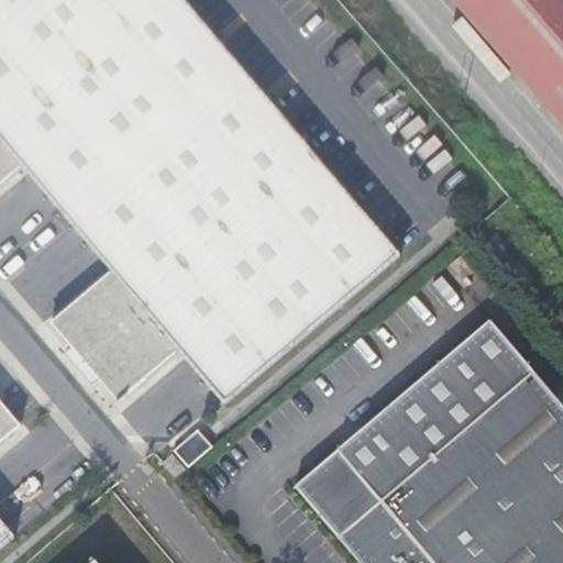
[(0,0),(0,185),(21,167),(110,272),(50,323),(117,403),(178,352),(223,406),(401,255),(184,0),(0,0)]
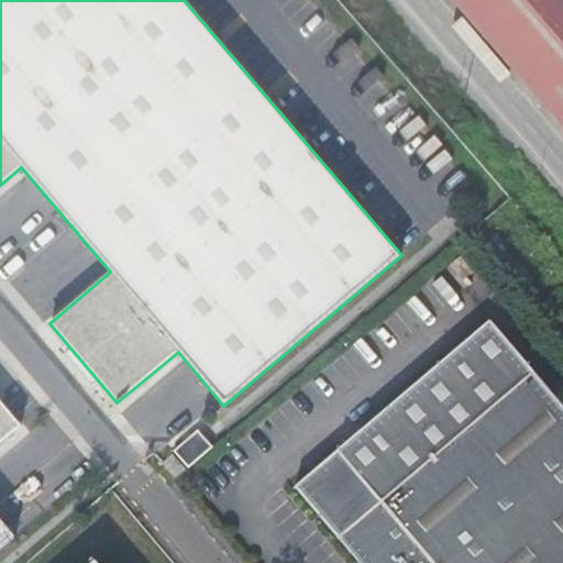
[(562,562),(562,406),(503,335),(488,318),(295,487),(359,562),(562,562)]
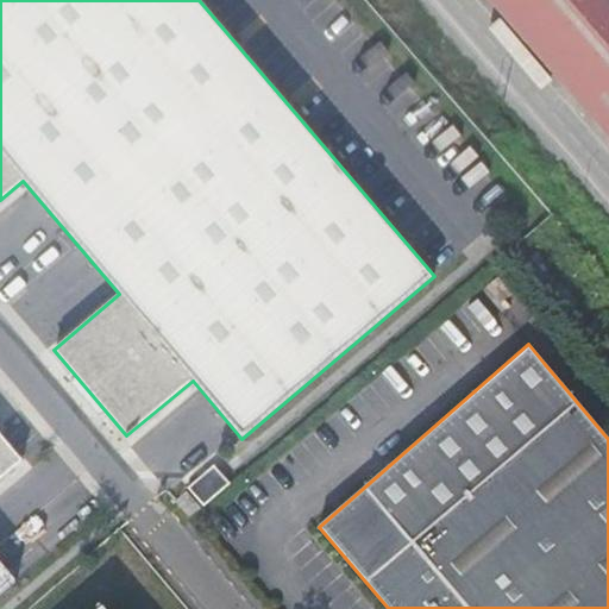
[(0,594),(16,582),(0,563),(0,478),(22,460),(0,434),(0,594)]
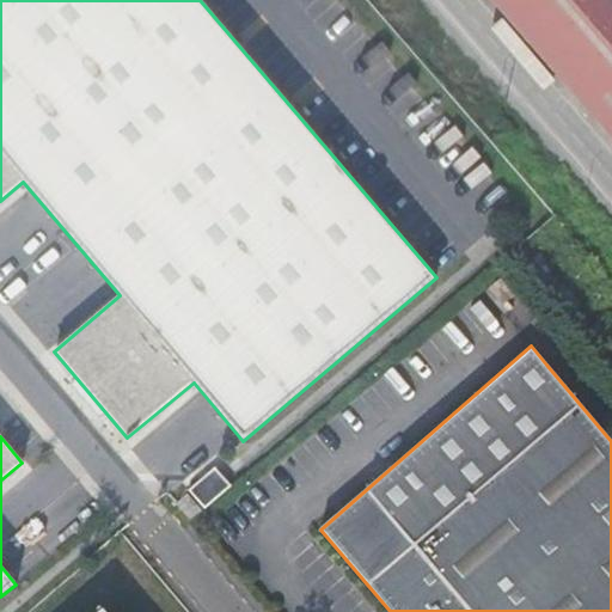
[(188,490),(203,509),(230,485),(214,467),(188,490)]
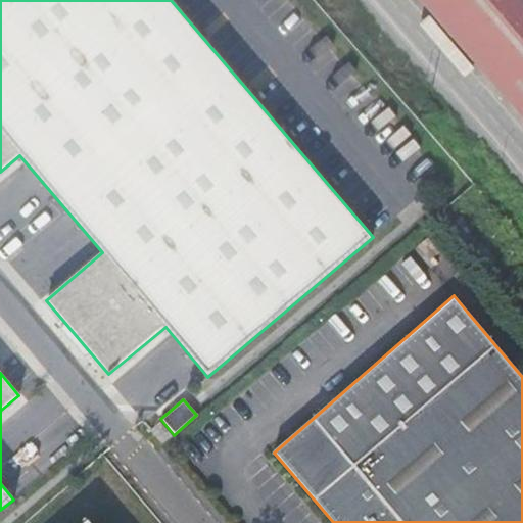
[(150,430),(162,444),(172,436),(159,422),(150,430)]
